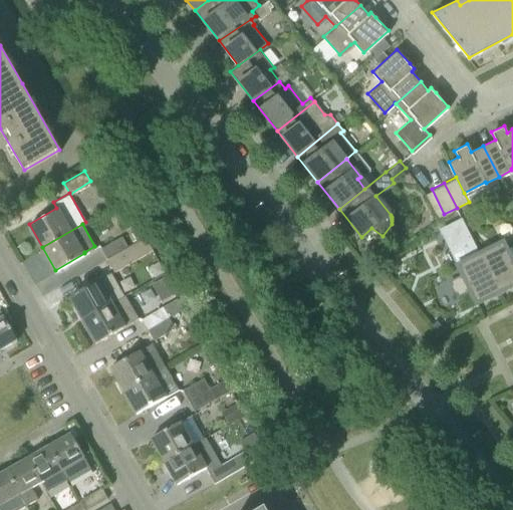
[(100,246),(107,258),(129,246),(121,234),(100,246)]
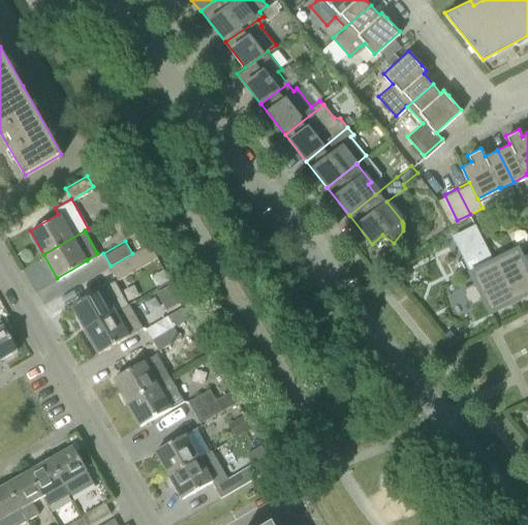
[(495,259),(514,298),(527,290),(527,270),(517,248),(495,259)]
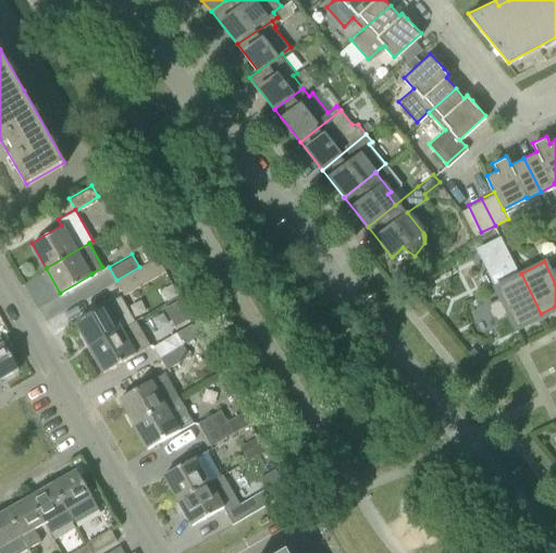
[(116,280),(122,291),(145,277),(139,267),(116,280)]
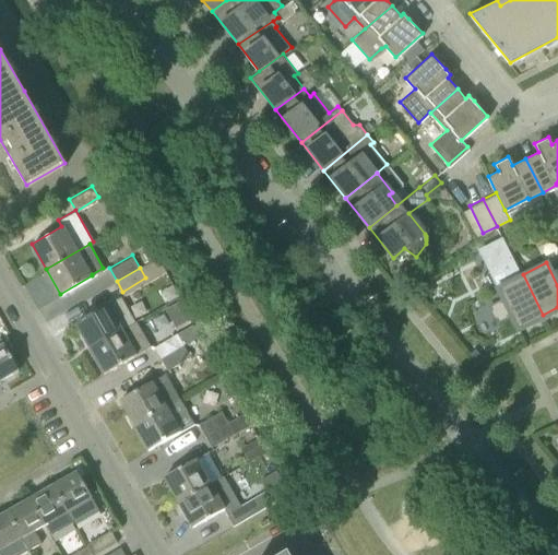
[(519,328),(543,315),(523,274),(498,287),(503,297),(489,305),(497,319),(511,313),(519,328)]
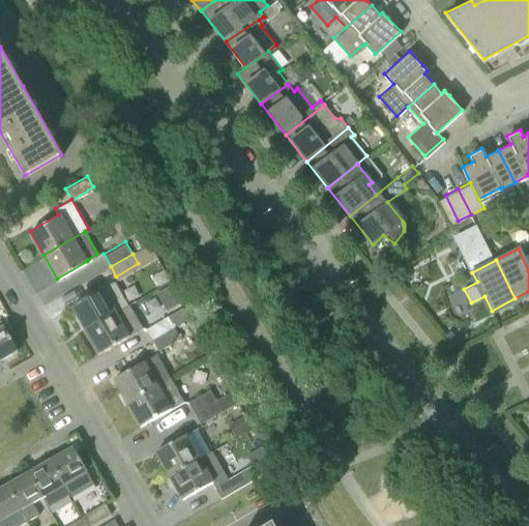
[(85,328),(116,311),(128,303),(114,280),(71,304),(85,328)]
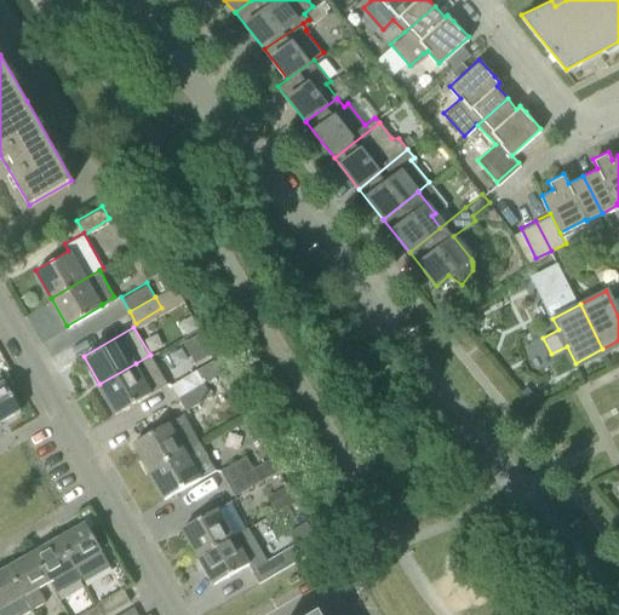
[(116,412),(152,390),(136,363),(99,384),(116,412)]
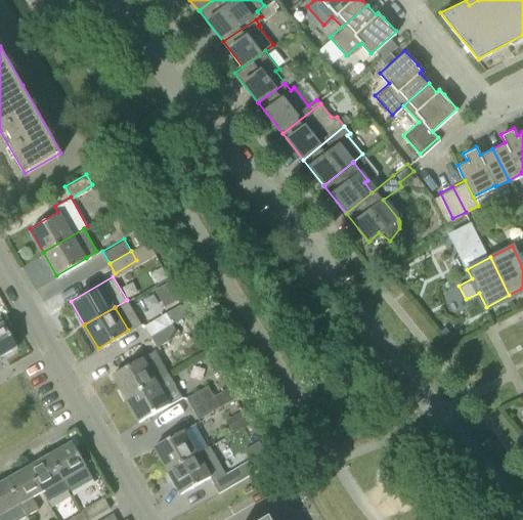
[(151,336),(173,323),(166,311),(144,323),(151,336)]
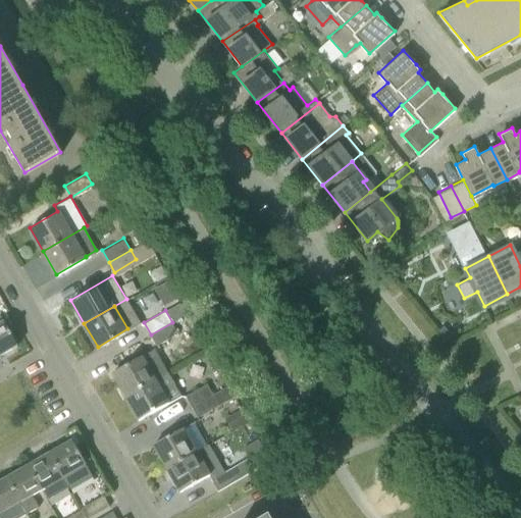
[(0,353),(17,344),(0,314),(0,353)]
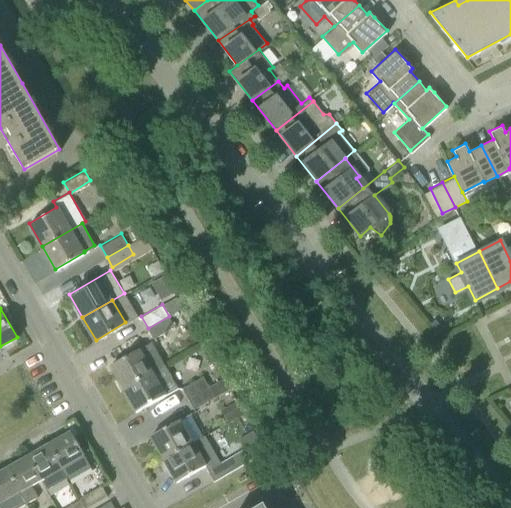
[(167,330),(166,329),(174,324),(169,316),(148,328),(153,337),(167,330)]
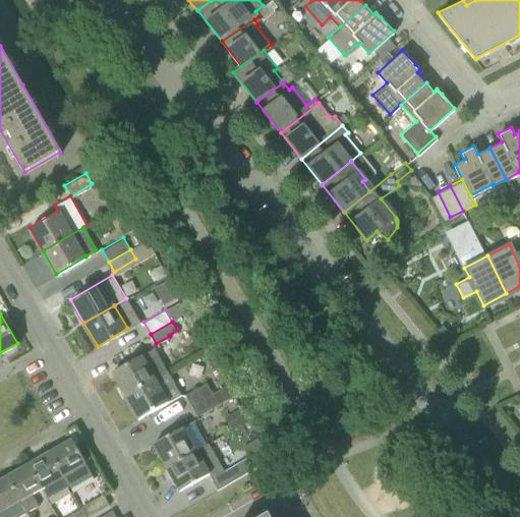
[(145,383),(168,371),(154,347),(112,370),(125,394),(145,383)]
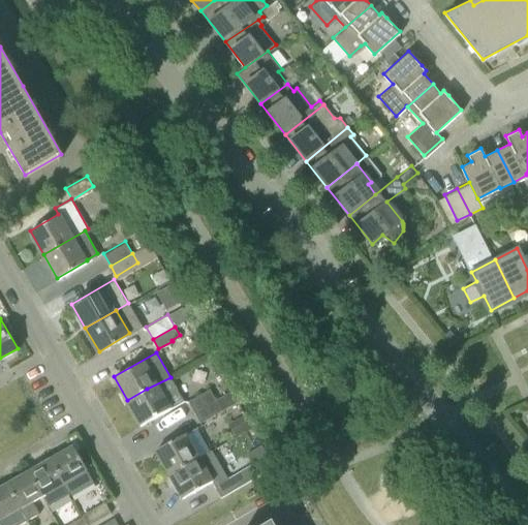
[(141,424),(172,406),(184,399),(171,377),(147,389),(127,400),(141,424)]
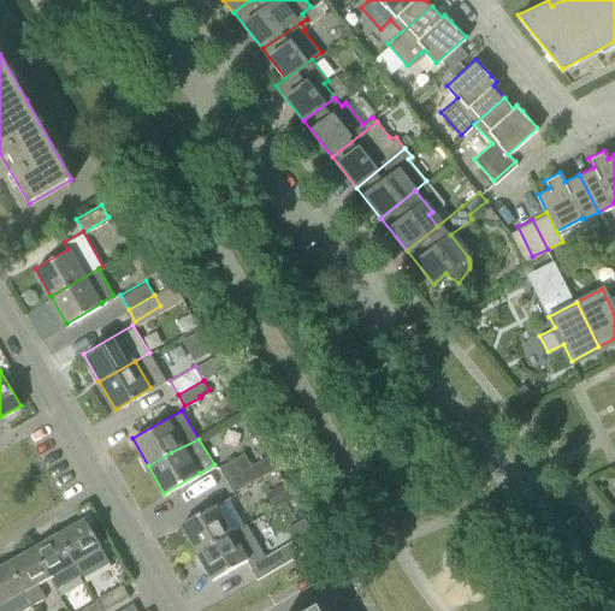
[(219,464),(225,476),(253,462),(246,449),(219,464)]
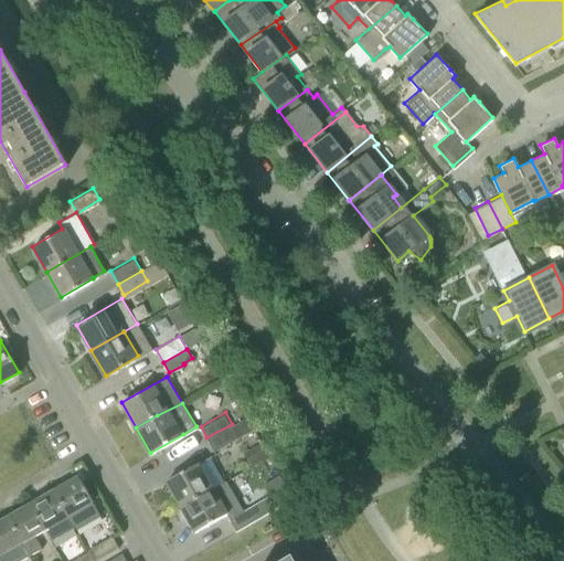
[(206,437),(214,450),(254,427),(247,415),(232,424),(206,437)]
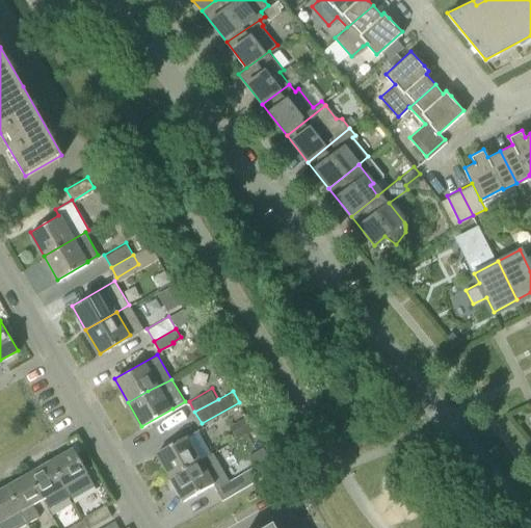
[(169,475),(201,457),(187,433),(156,451),(169,475)]
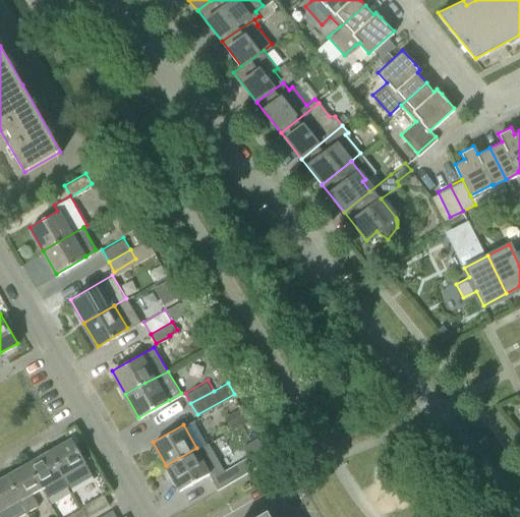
[(63,474),(84,462),(71,438),(50,450),(63,474)]
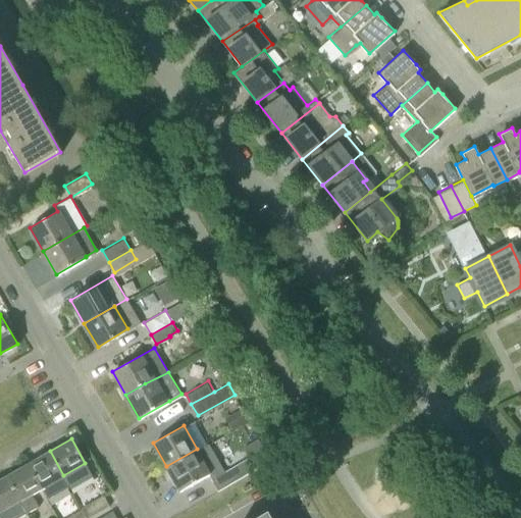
[(180,489),(210,472),(197,449),(166,466),(180,489)]
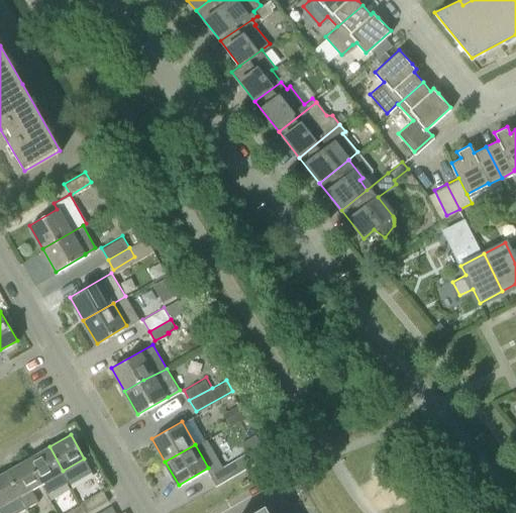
[(41,483),(63,471),(49,446),(28,458),(41,483)]
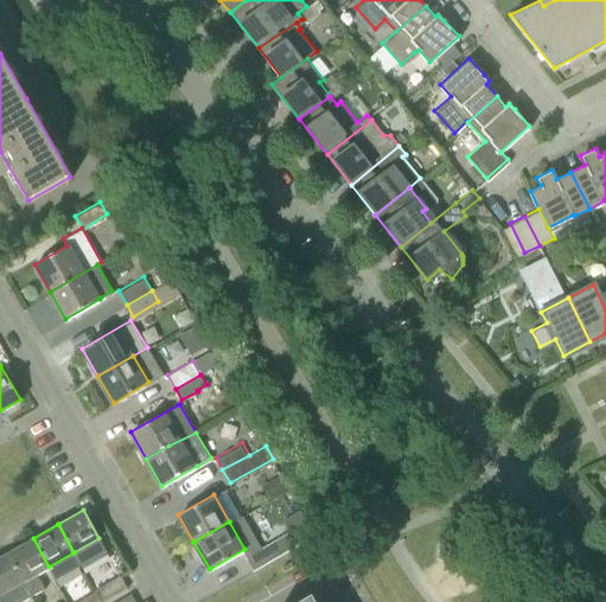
[(7,554),(23,582),(24,581),(32,593),(44,586),(37,572),(49,567),(33,538),(7,554)]
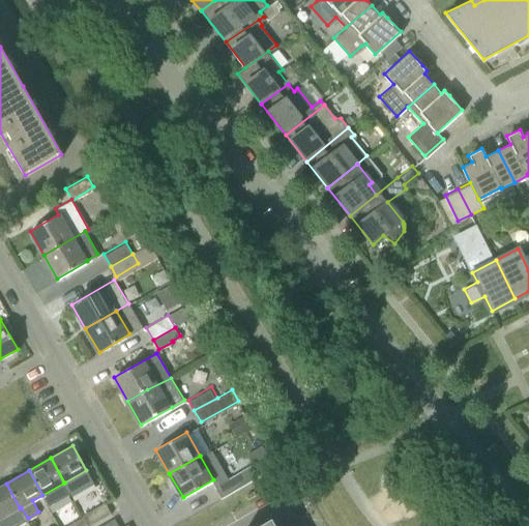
[(0,519),(20,508),(6,484),(0,487),(0,519)]
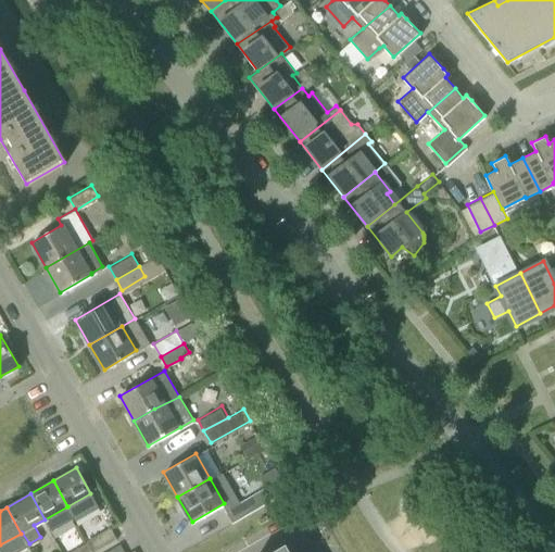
[(86,539),(87,541),(92,551),(116,537),(110,526),(86,539)]
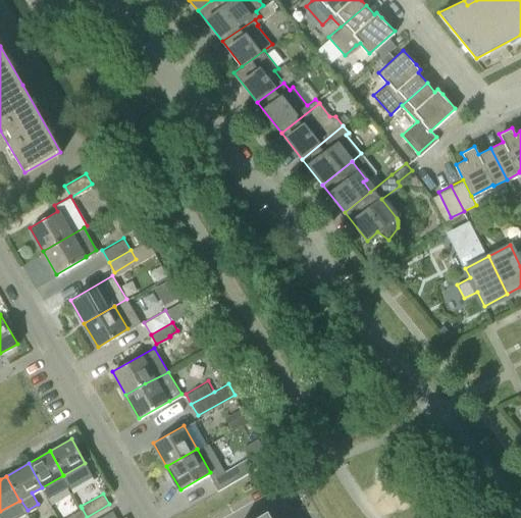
[(62,517),(85,517),(87,517),(82,508),(62,517)]
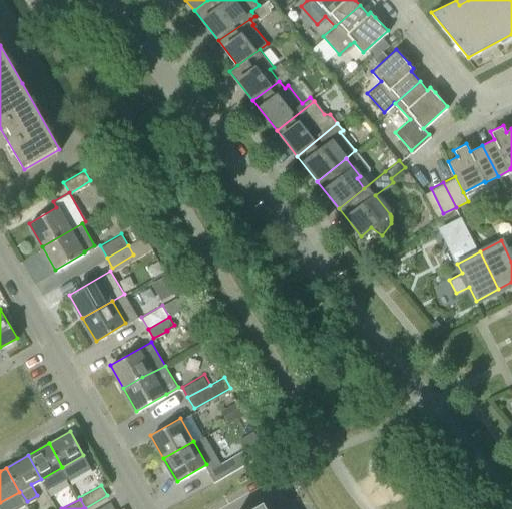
[(94,508),(114,508),(110,500),(94,508)]
